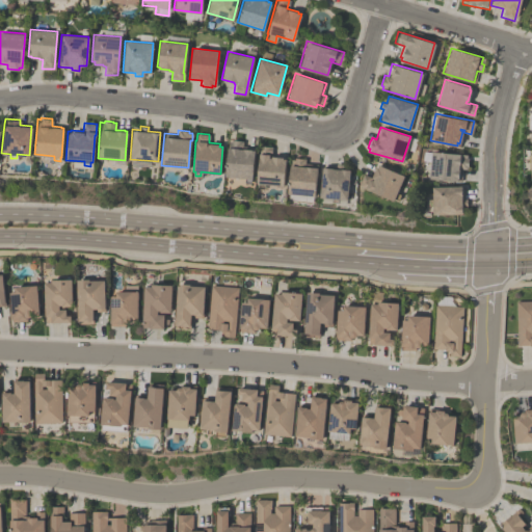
[(243,140),(242,148),(255,149),(251,178),(224,175),(228,140),(232,141),(232,139),(243,140)]
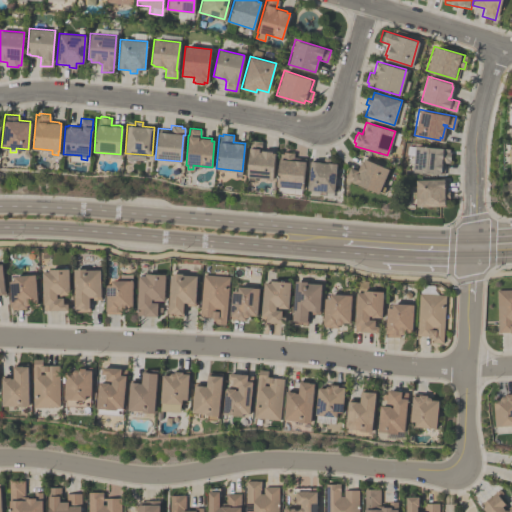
[(275,152),(273,178),(254,176),(254,180),(248,180),(248,176),(246,176),(249,140),(261,140),(260,149),(272,150),(271,152),(275,152)]
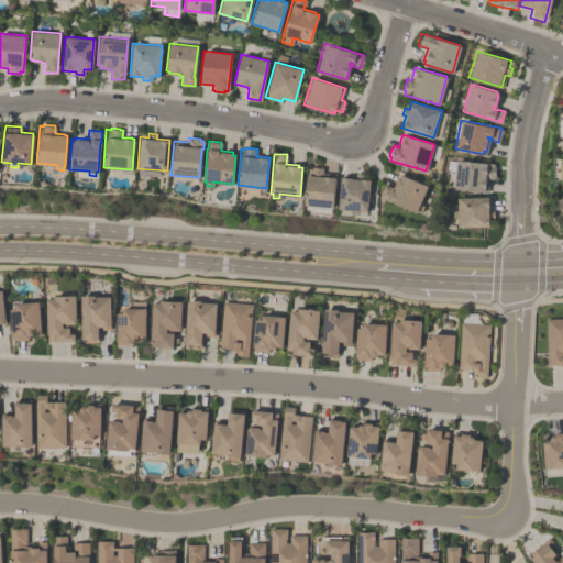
[(455,159),(494,163),(493,166),(495,166),(494,176),(493,176),(493,178),(488,178),(487,191),(453,188),(455,159)]
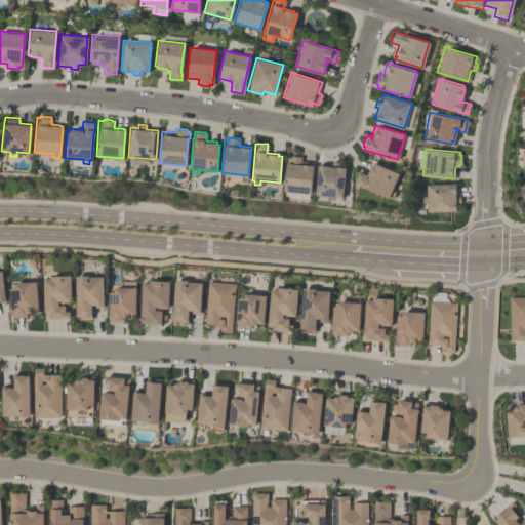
[(284,190),(287,157),(290,157),(290,155),(300,156),(300,163),(312,165),(310,192),(284,190)]
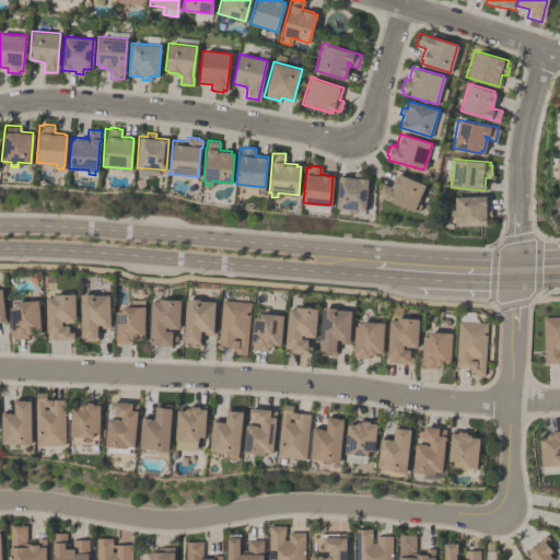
[(368,177),(365,209),(336,207),(339,175),(352,176),(353,172),(362,173),(361,177),(368,177)]
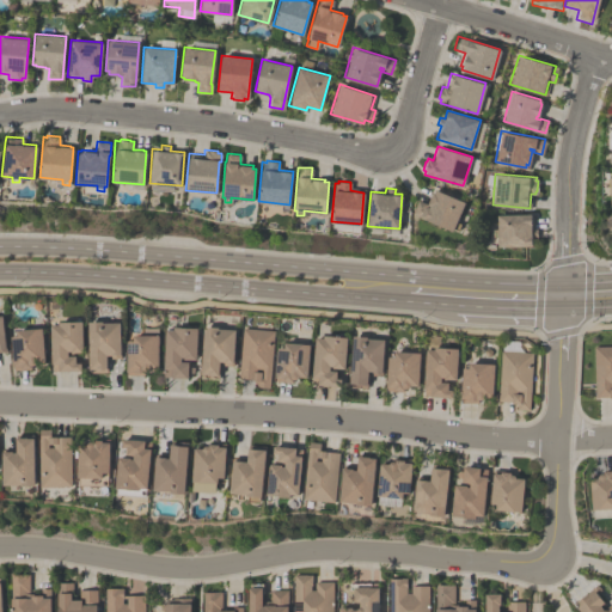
[(417,200),(427,203),(432,191),(434,193),(435,189),(465,201),(453,230),(412,213),(417,200)]
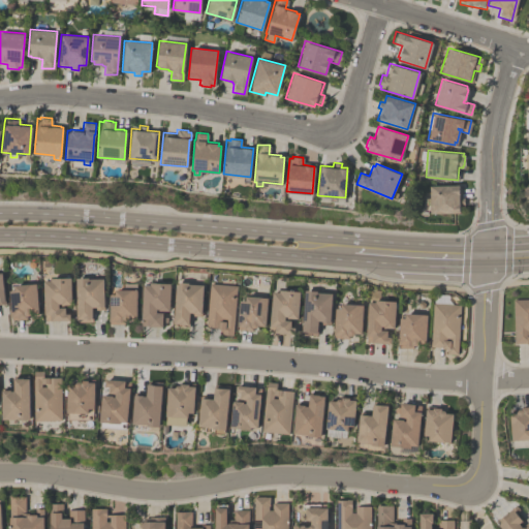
[(458,184),(458,197),(463,197),(463,205),(458,205),(459,212),(430,213),(429,185),(458,184)]
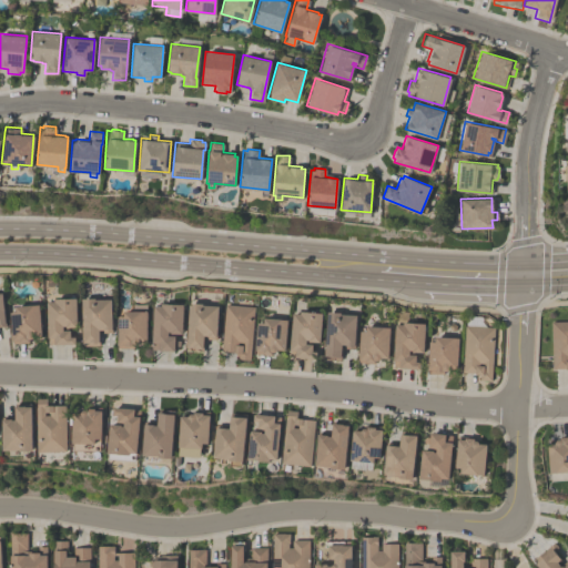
[(47,344),(46,301),(53,301),(52,297),(74,296),(75,326),(63,326),(63,325),(61,325),(62,330),(69,330),(69,336),(73,336),(74,343),(47,344)]
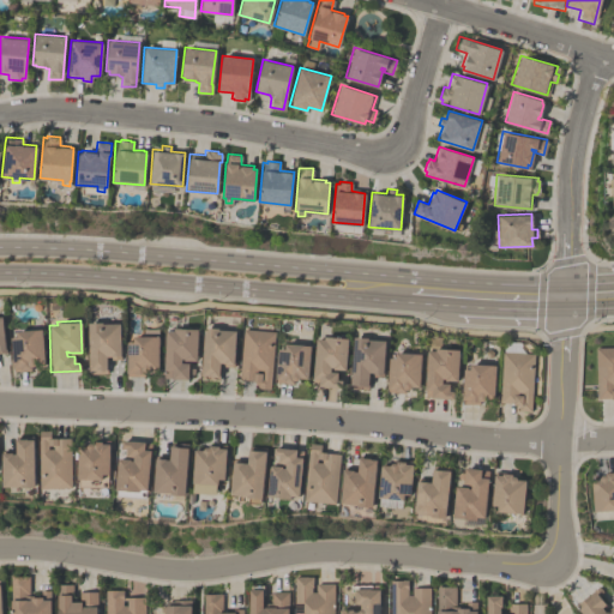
[(106,372),(91,372),(91,369),(88,369),(88,321),(101,321),(101,323),(120,323),(120,359),(110,359),(110,355),(106,355),(106,372)]
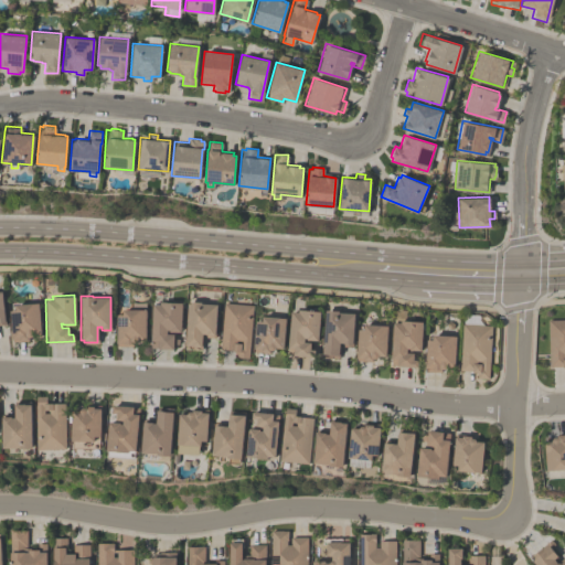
[(215,338),(205,337),(205,333),(202,333),(201,347),(189,345),(189,344),(184,344),(187,300),(200,301),(200,302),(216,304),(215,338)]
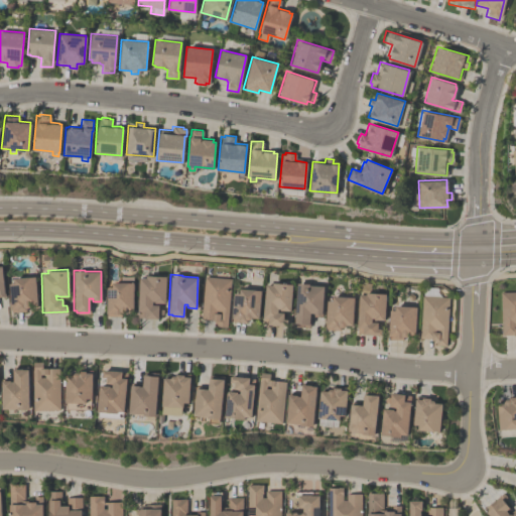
[(138,316),(139,276),(145,277),(145,275),(165,276),(164,302),(153,302),(154,300),(152,300),(152,304),(158,304),(157,318),(144,317),(144,316),(138,316)]
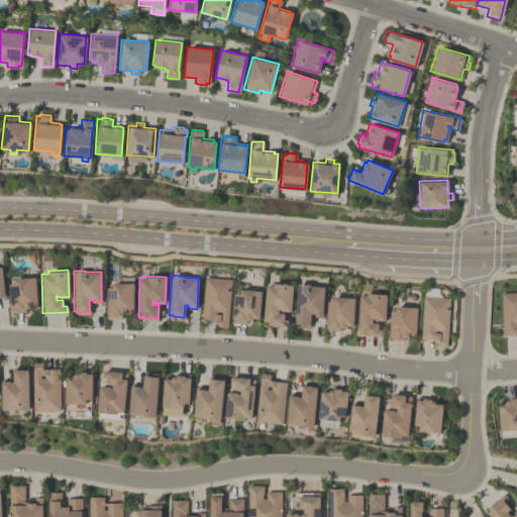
[(36,304),(30,305),(29,306),(28,307),(26,308),(25,307),(25,311),(11,312),(11,309),(10,309),(8,283),(13,283),(13,278),(34,277),(36,304)]
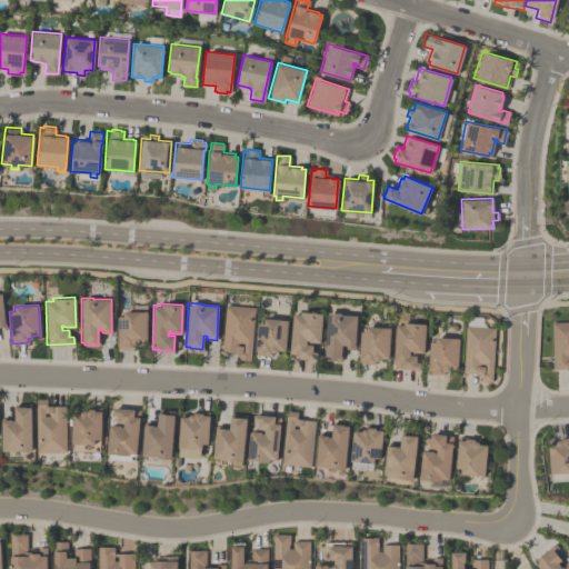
[(255,307),(251,360),(238,359),(238,353),(233,353),(233,351),(221,351),(225,305),(255,307)]
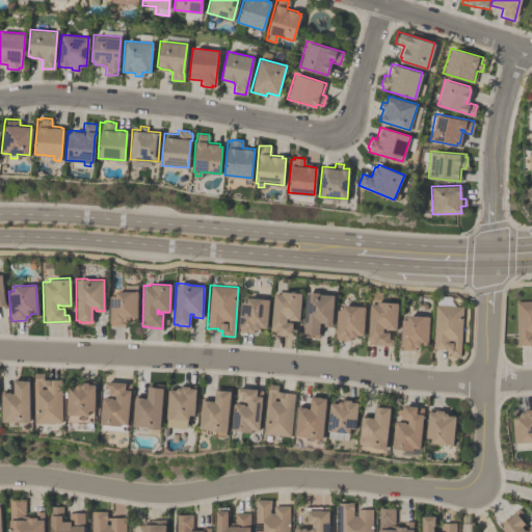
[(114,290),(136,290),(136,320),(130,320),(130,322),(123,322),(123,325),(109,325),(109,295),(114,295),(114,290)]
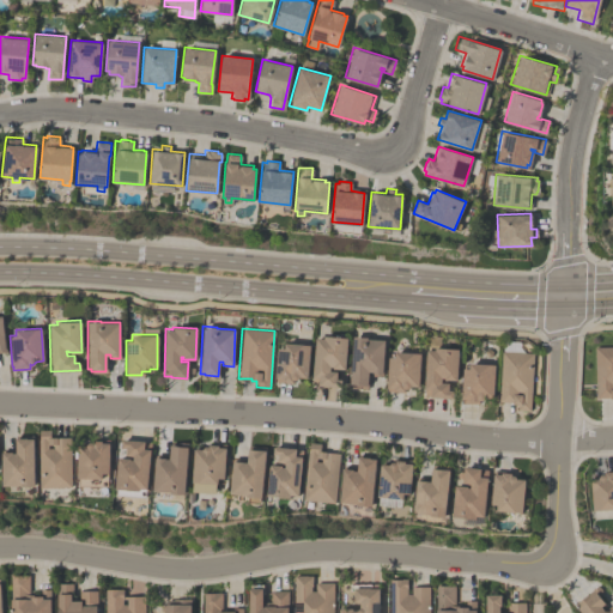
[(424,395),(425,350),(428,350),(428,334),(439,334),(438,347),(457,347),(456,380),(443,378),(443,377),(441,377),(441,382),(448,382),(448,390),(453,390),(453,398),(430,396),(430,395),(424,395)]
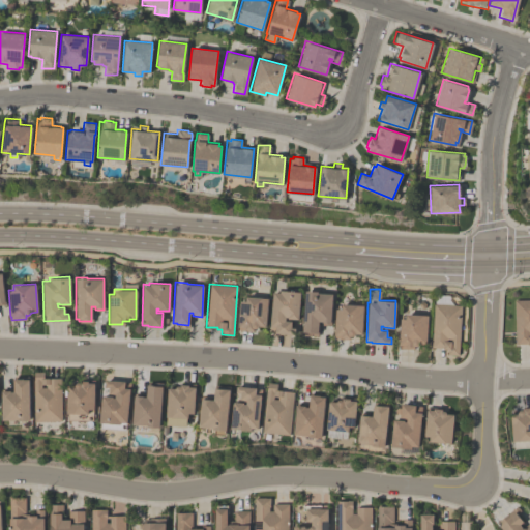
[(274,332),(275,326),(269,326),(272,291),(278,292),(280,290),(300,292),(298,319),(287,318),(287,317),(285,317),(285,320),(291,321),(291,327),(295,327),(294,334),(274,332)]
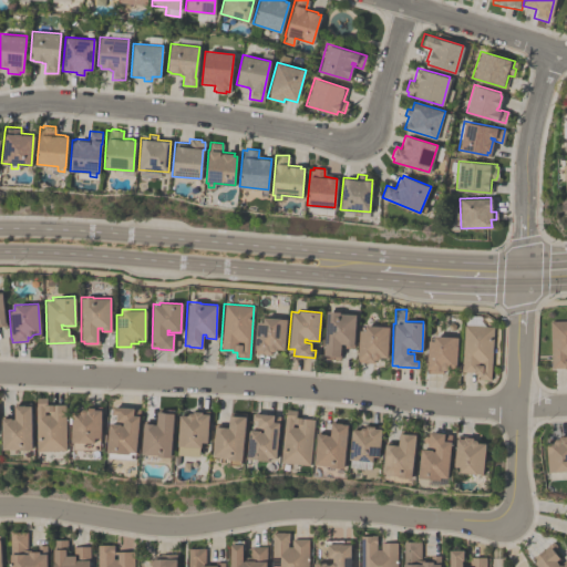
[(323,359),(326,310),(339,311),(339,312),(356,313),(353,348),(343,347),(344,343),(340,343),(339,359),(323,359)]
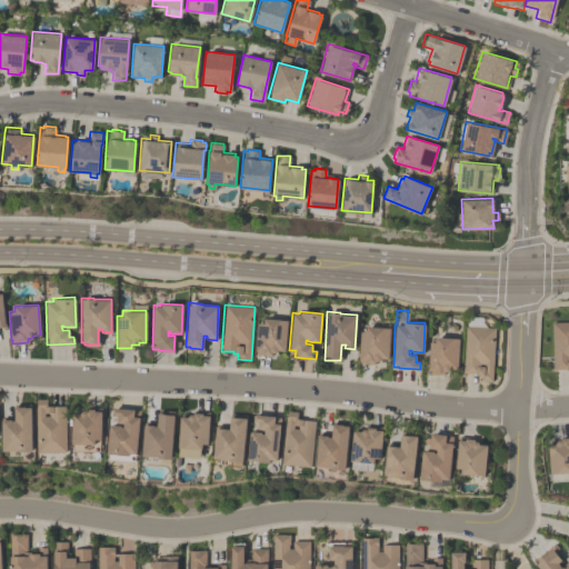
[(285,350),(277,350),(275,351),(271,351),(271,355),(255,353),(258,322),(263,322),(263,318),(287,319),(285,350)]
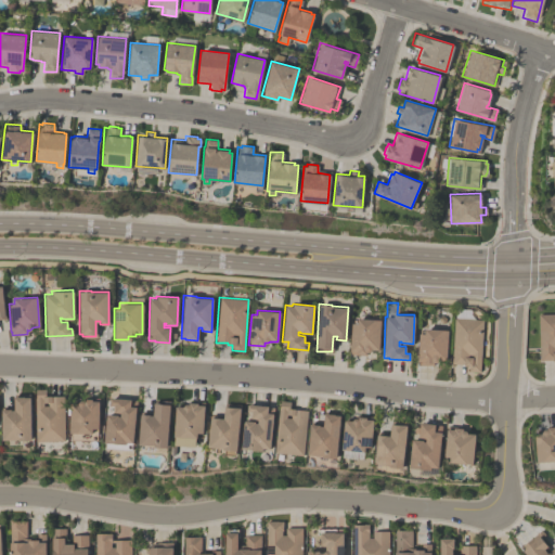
[(554,360),(551,360),(551,359),(539,360),(538,313),(554,313),(554,360)]
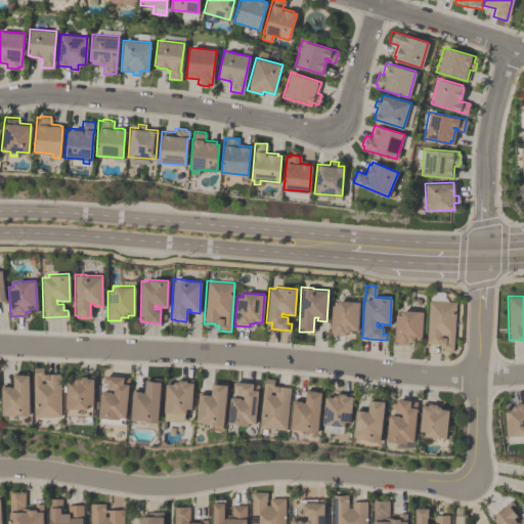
[(357,330),(350,330),(350,331),(348,332),(346,332),(345,332),(345,335),(330,334),(332,304),(337,305),(337,300),(359,301),(357,330)]
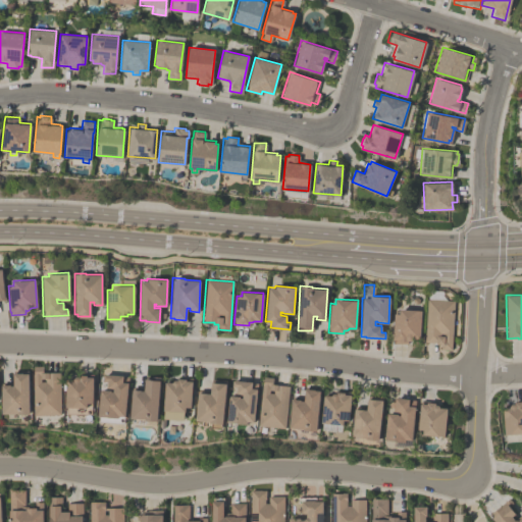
[(454,300),(451,350),(439,349),(439,344),(435,344),(435,343),(424,342),(426,299),(454,300)]
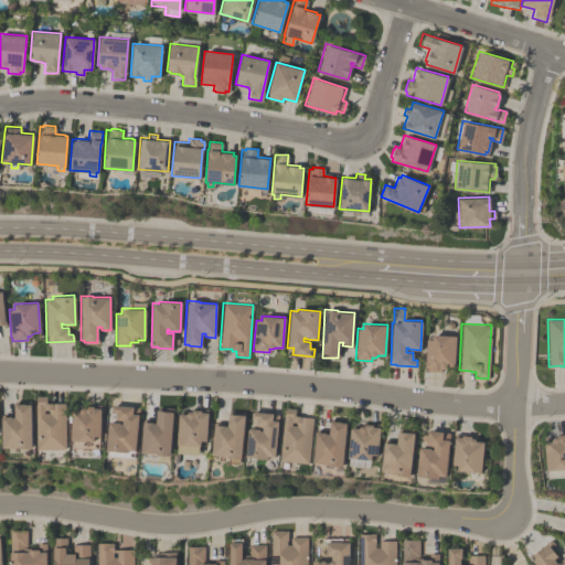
[(454,365),(447,365),(444,369),(440,369),(440,372),(425,371),(426,368),(425,368),(426,339),(432,339),(433,334),(456,336),(454,365)]
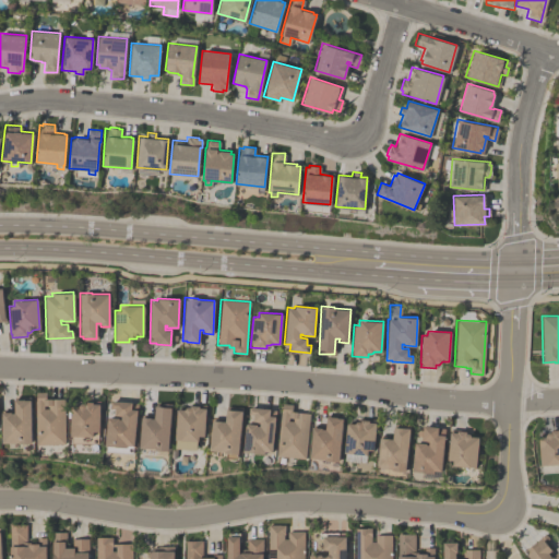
[(66,443),(36,444),(35,400),(36,400),(35,392),(45,391),(45,399),(63,397),(66,443)]
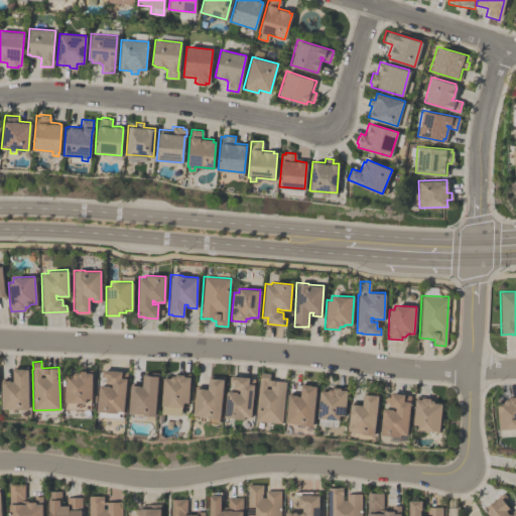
[(2,380),(10,380),(14,380),(13,366),(19,366),(19,368),(23,368),(23,369),(27,369),(28,408),(18,408),(18,407),(3,407),(2,380)]
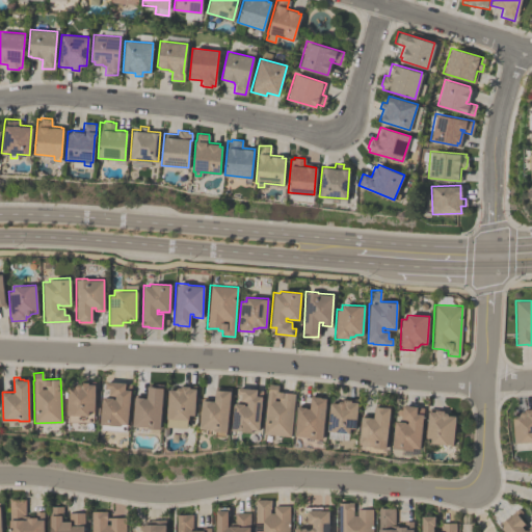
[(105,380),(125,382),(125,383),(131,383),(128,424),(121,423),(121,425),(100,423),(102,396),(112,397),(112,398),(115,398),(115,396),(114,396),(114,395),(108,394),(109,388),(104,388),(105,380)]
